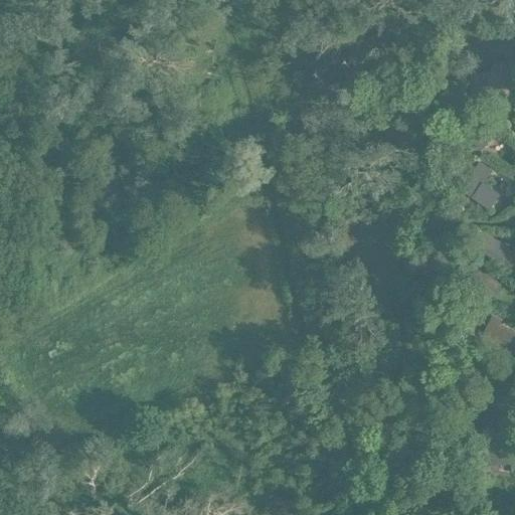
[(463,191),(489,209),(499,194),(483,183),(492,170),(479,161),(465,180),(469,183),(463,191)]
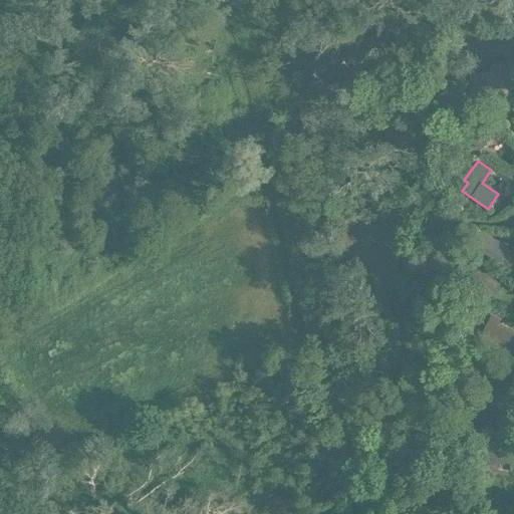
[(507,247),(494,239),(478,230),(469,245),(493,260),(498,263),(507,247)]
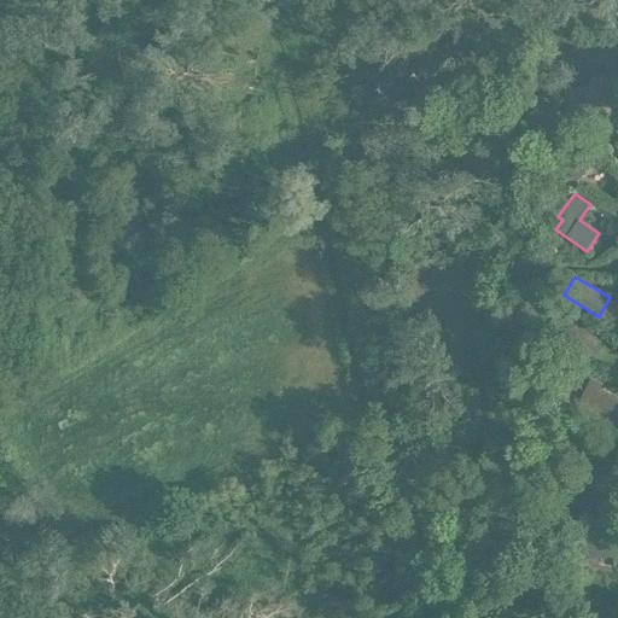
[(549,331),(555,334),(565,320),(554,314),(549,321),(546,327),(549,331)]
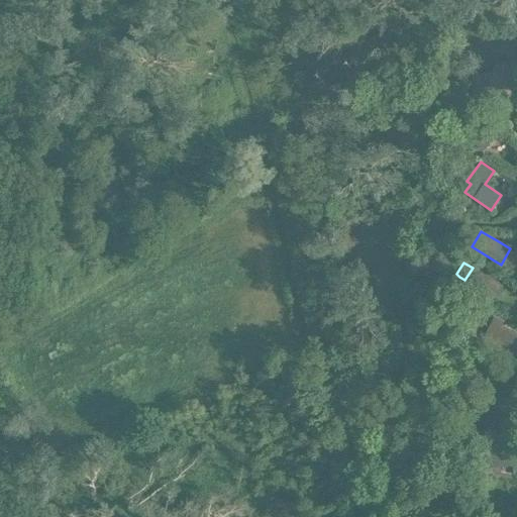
[(506,351),(515,331),(502,324),(504,321),(494,316),(483,340),(506,351)]
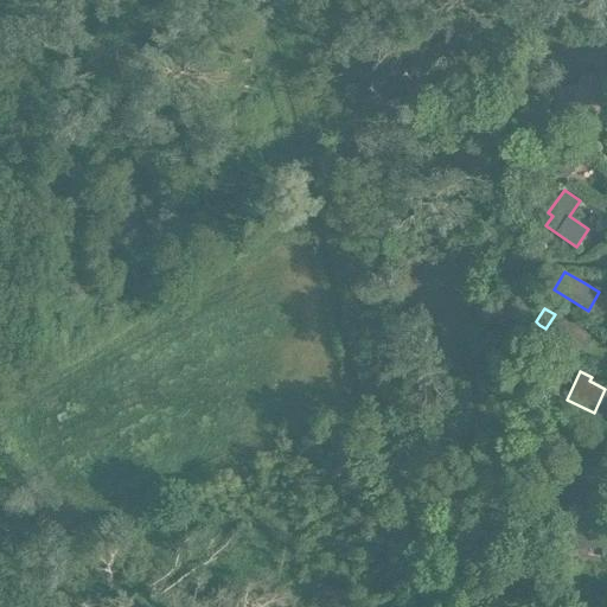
[(566,550),(569,549),(604,547),(602,524),(553,528),(555,550),(556,564),(567,563),(566,550)]
